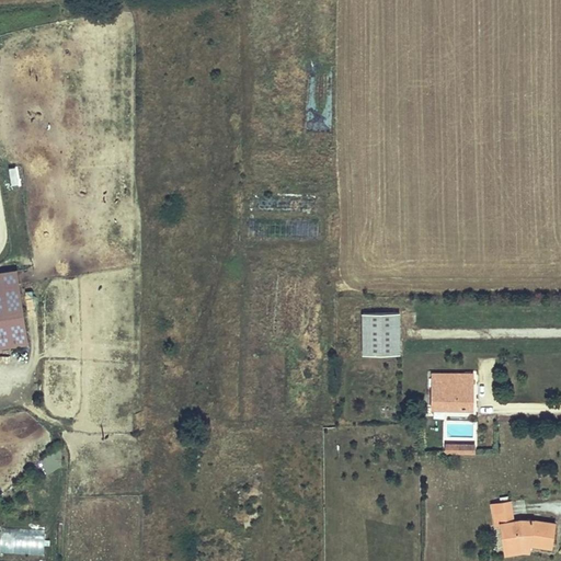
[(10,184),(23,183),(22,167),(9,168),(10,184)]
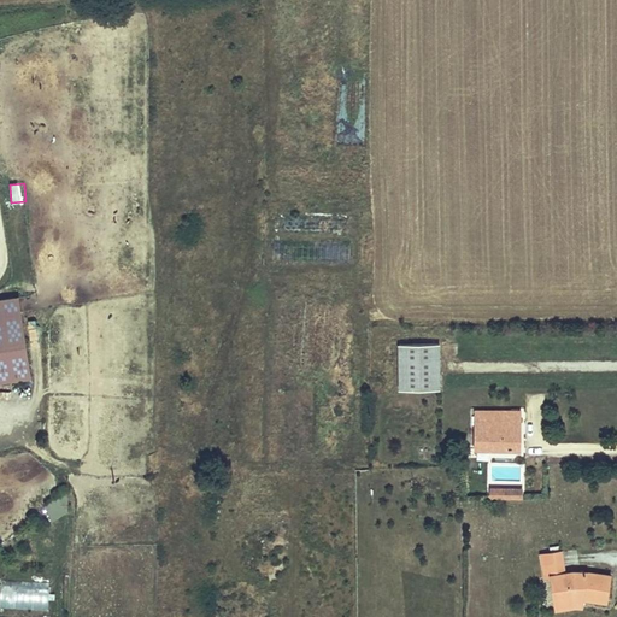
[(0,383),(33,380),(21,299),(0,301),(0,383)]
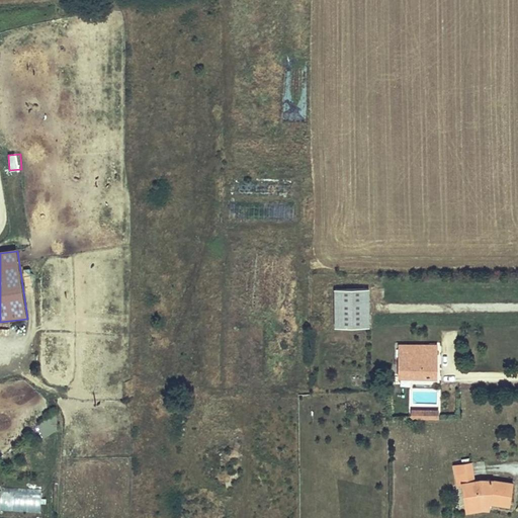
[(365,326),(365,287),(330,287),(330,326),(365,326)]
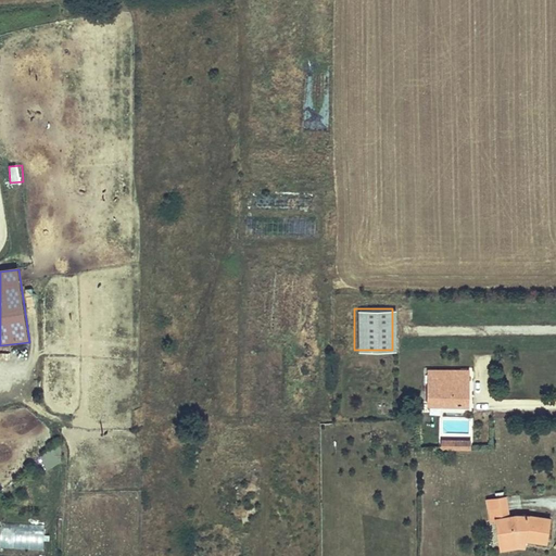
[(468,370),(427,371),(428,407),(468,405),(469,405),(468,370)]
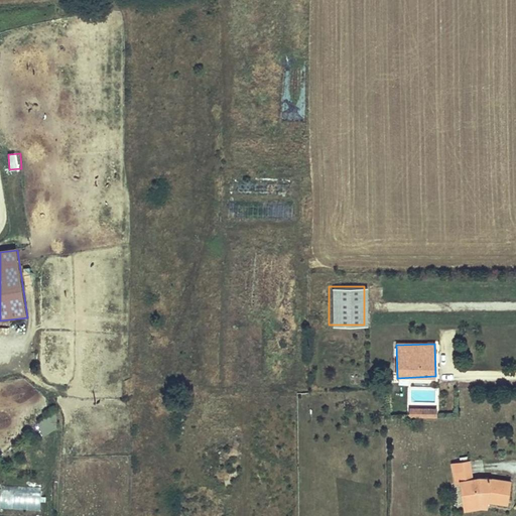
[(409,407),(409,417),(437,418),(437,408),(409,407)]
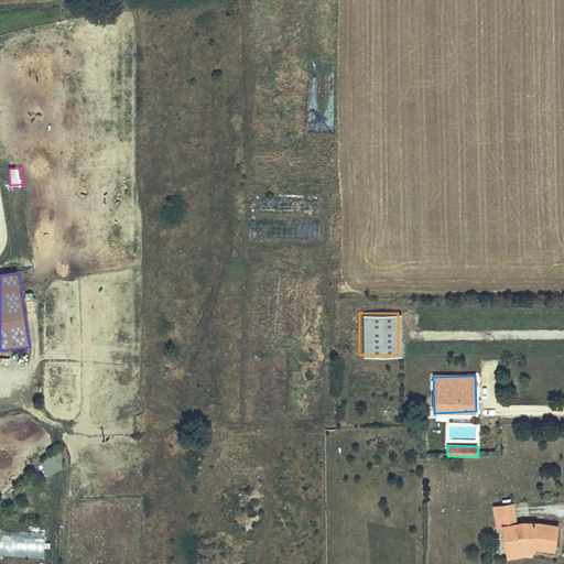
[(39,462),(46,476),(67,466),(58,451),(39,462)]
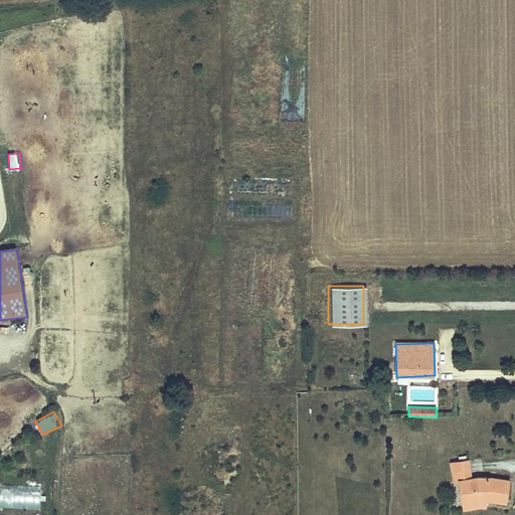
[(463,479),(462,461),(445,462),(446,480),(450,480),(451,501),(474,500),(478,501),(497,504),(501,485),(472,479),(463,479)]
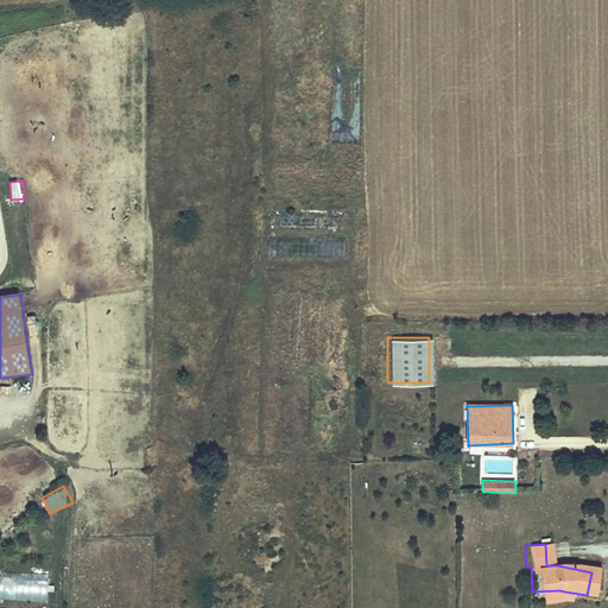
[(0,587),(0,599),(48,602),(49,590),(52,591),(54,574),(1,570),(0,587)]
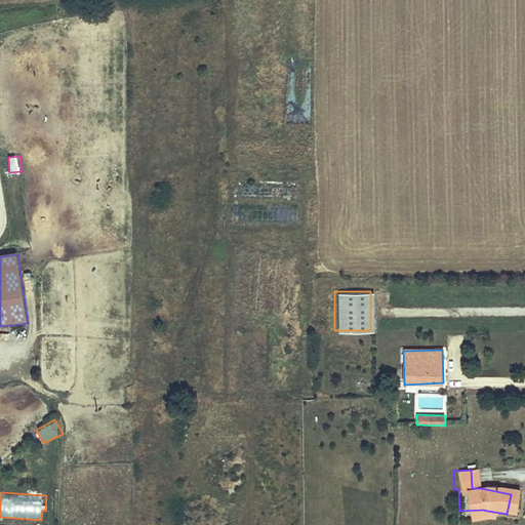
[(483,510),(459,511),(459,519),(481,518),(485,519),(487,511),(483,510)]
